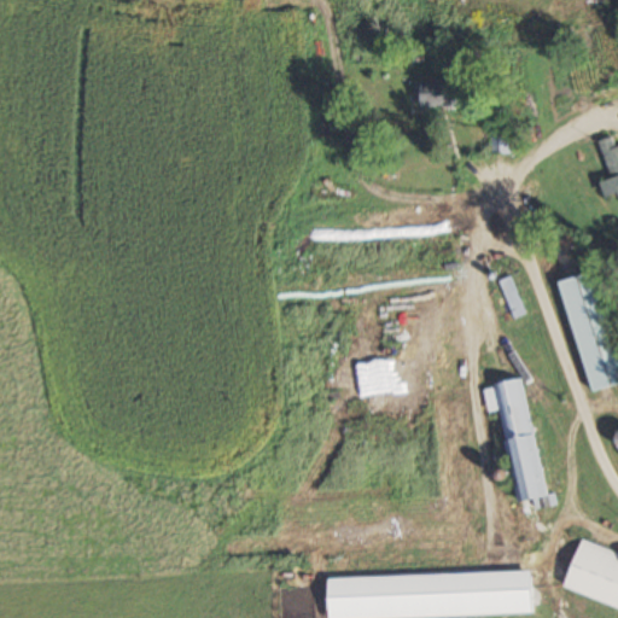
[(448,83),(417,83),(417,106),(448,106),(448,83)]
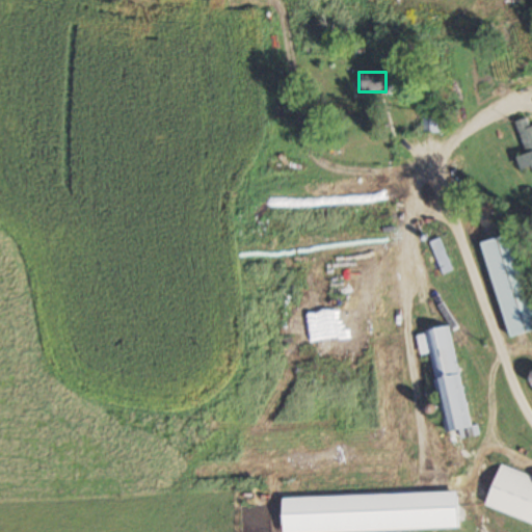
[(531,175),(531,125),(529,126),(526,117),(513,121),(530,176),(531,175)]
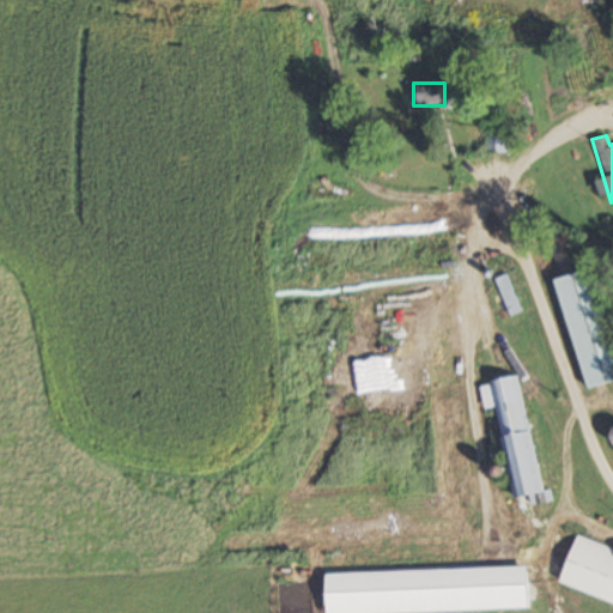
[(612,340),(595,267),(552,278),(581,389),(612,381),(612,340)]
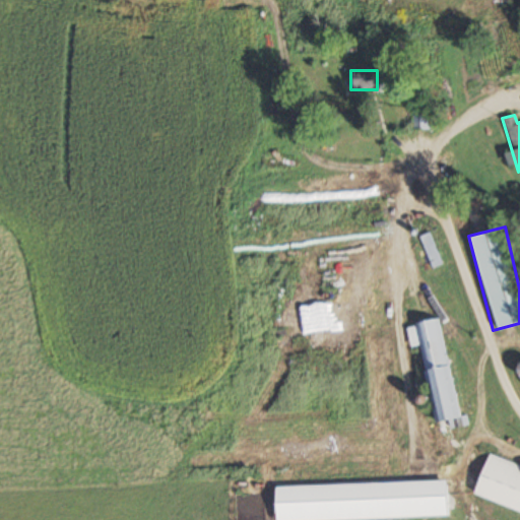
[(421,236),(430,269),(440,266),(432,234),(421,236)]
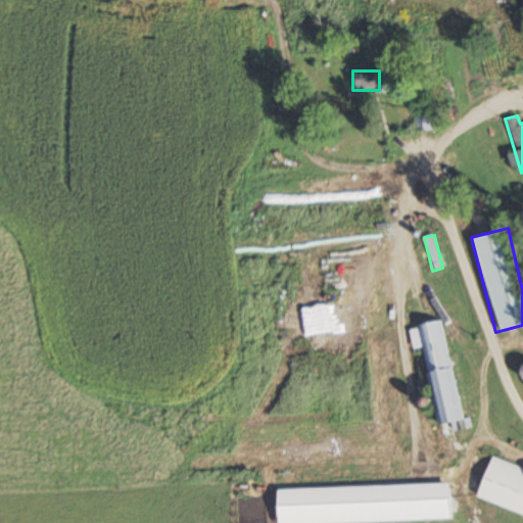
[(432,426),(461,421),(445,321),(409,327),(412,350),(421,349),(432,426)]
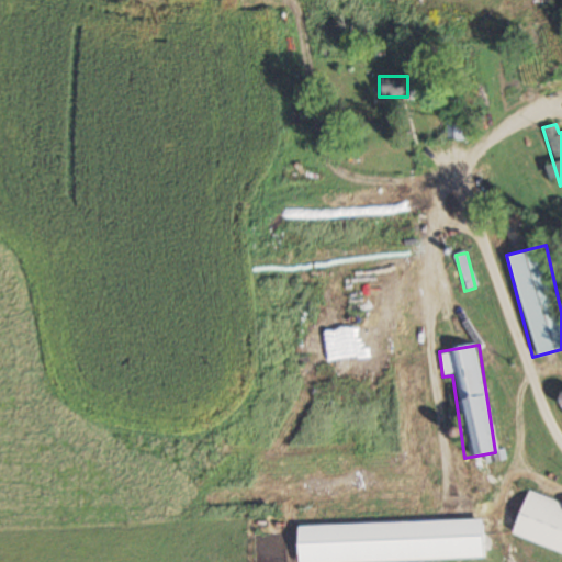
[(507,535),(561,557),(561,504),(526,490),(507,535)]
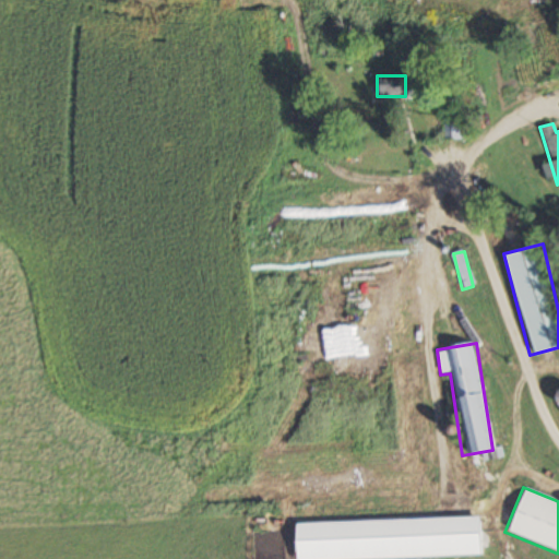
[(290,558),(326,558),(477,557),(477,520),(290,522),(290,558)]
